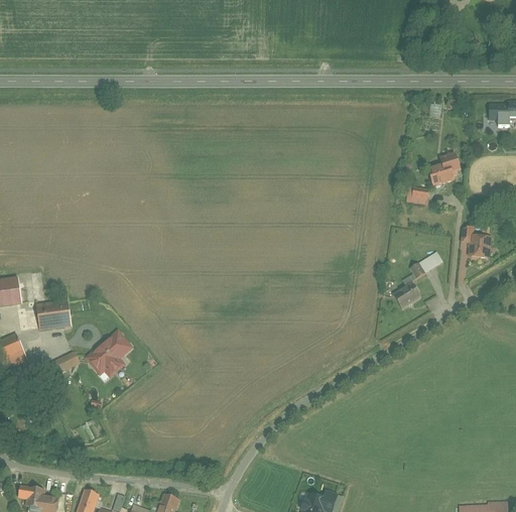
[(440,114),(442,102),(430,100),(429,113),(440,114)]
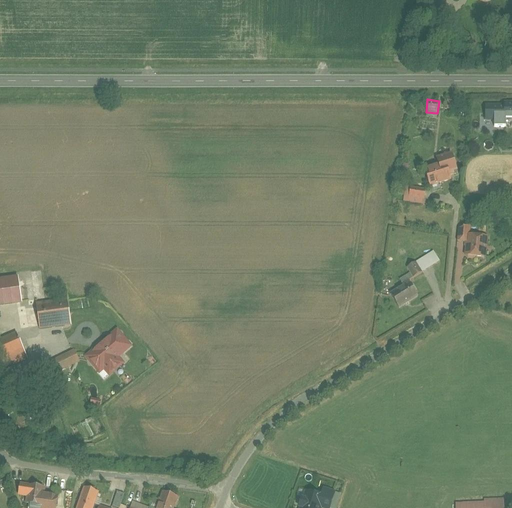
[(479,111),(479,127),(511,126),(511,100),(485,100),(485,111),(479,111)]
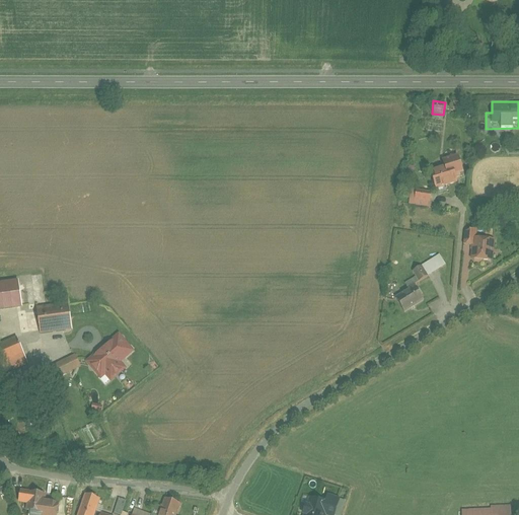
[(427,170),(434,191),(457,182),(455,175),(464,172),(457,154),(439,160),(441,165),(427,170)]
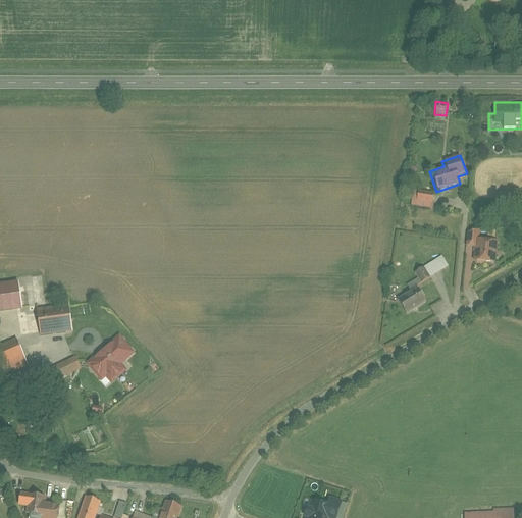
[(411,188),(408,205),(429,207),(431,191),(411,188)]
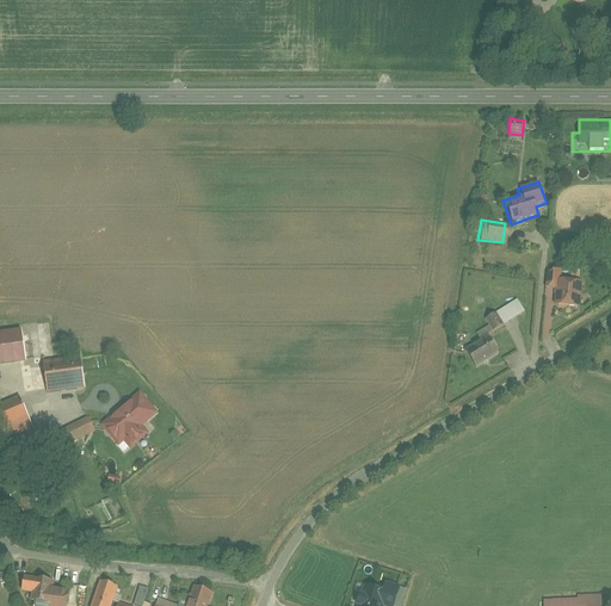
[(557,285),(556,302),(576,303),(579,277),(565,276),(565,265),(550,264),(548,284),(557,285)]
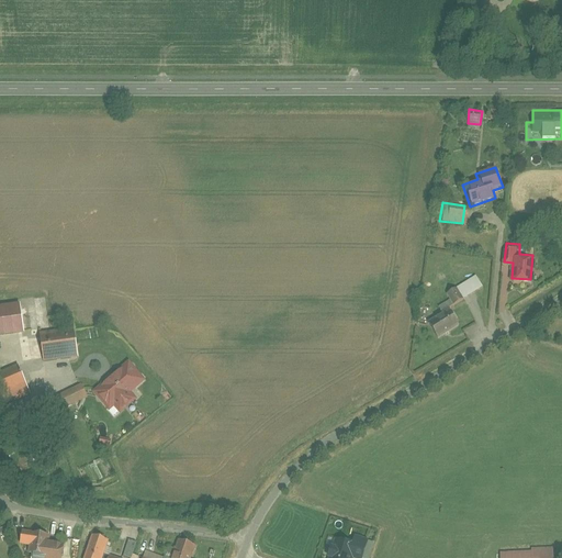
[(424,322),(435,342),(461,325),(450,305),(483,286),(476,275),(445,293),(447,298),(437,304),(441,312),(424,322)]
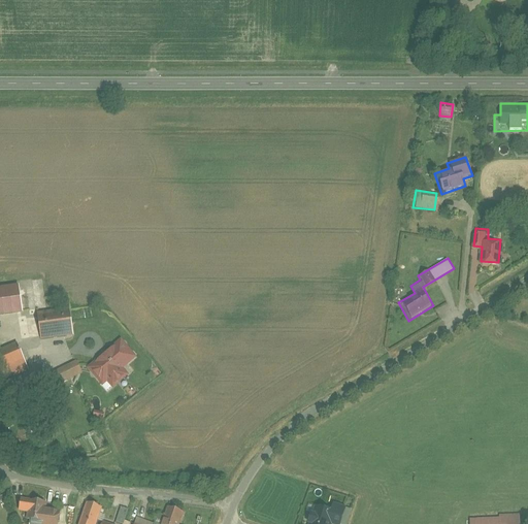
[(0,286),(0,315),(21,313),(20,307),(27,306),(24,284),(0,286)]
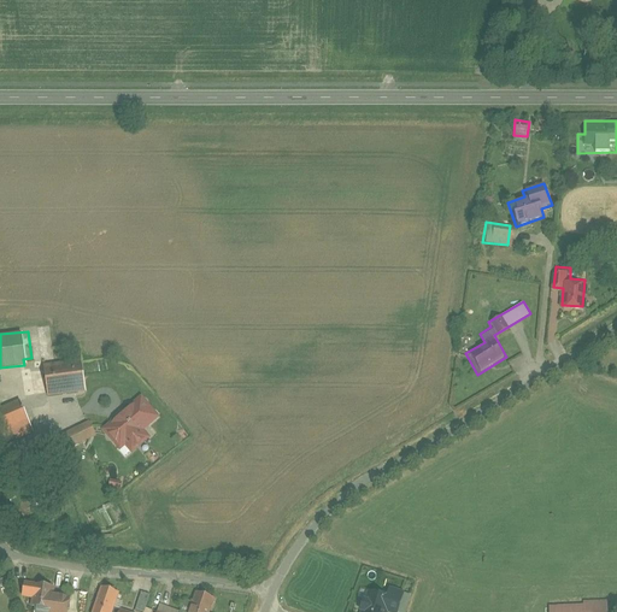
[(42,362),(46,395),(83,392),(80,358),(42,362)]
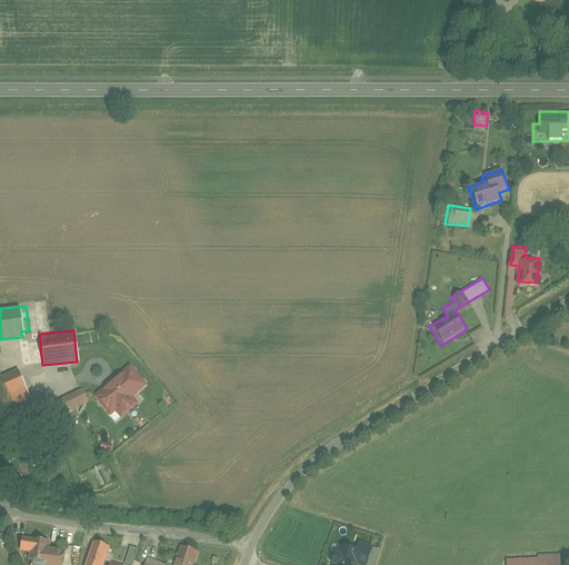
[(92,395),(115,422),(137,404),(130,396),(148,383),(131,363),(92,395)]
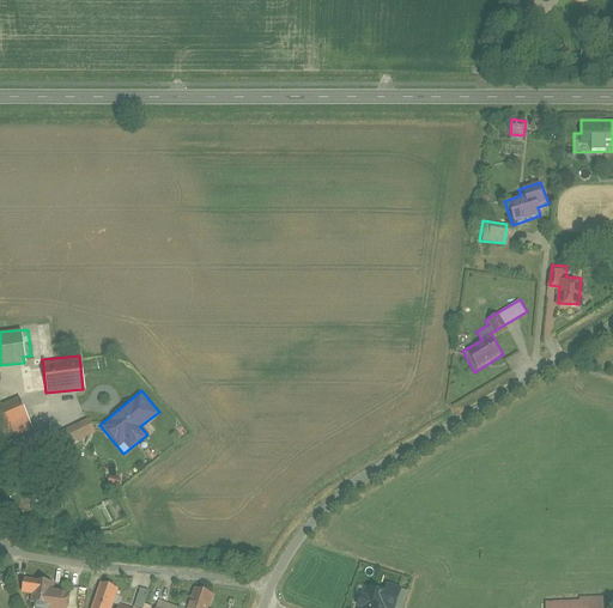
[(22,395),(0,403),(0,438),(34,426),(22,395)]
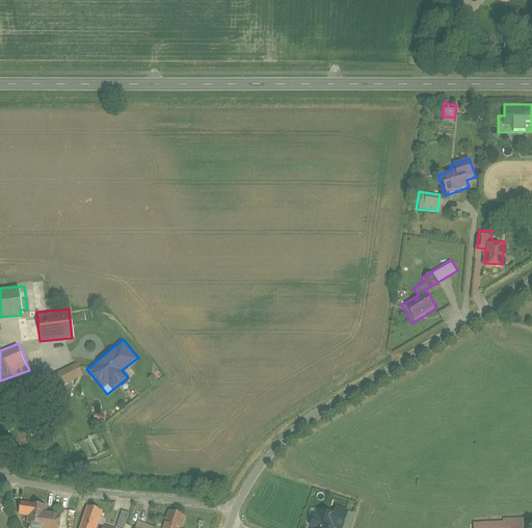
[(45,377),(52,391),(83,376),(76,362),(45,377)]
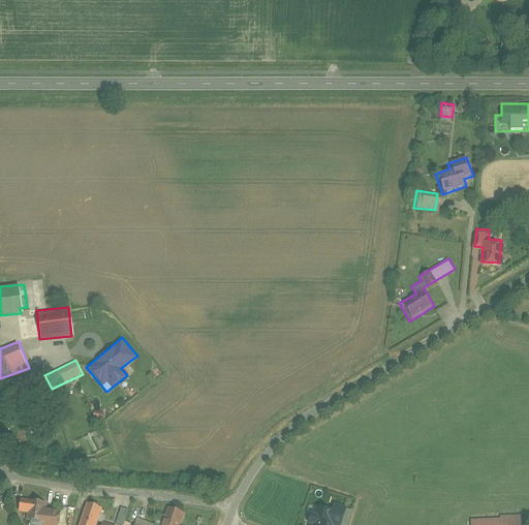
[(49,501),(22,498),(20,512),(28,513),(27,519),(45,521),(43,524),(59,524),(62,507),(48,506),(49,501)]
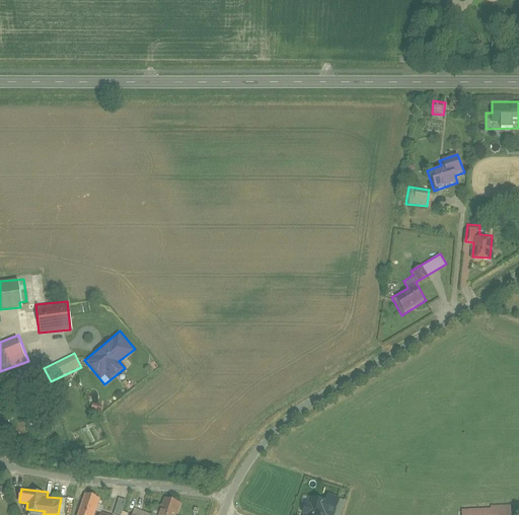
[(93,514),(100,496),(84,491),(75,514),(93,514)]
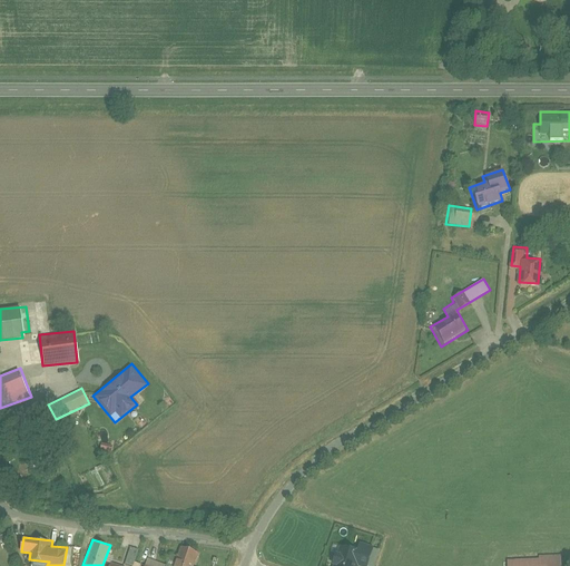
[(333,565),(356,565),(357,563),(365,565),(366,565),(374,545),(356,539),(353,546),(336,540),(328,564),(333,565)]
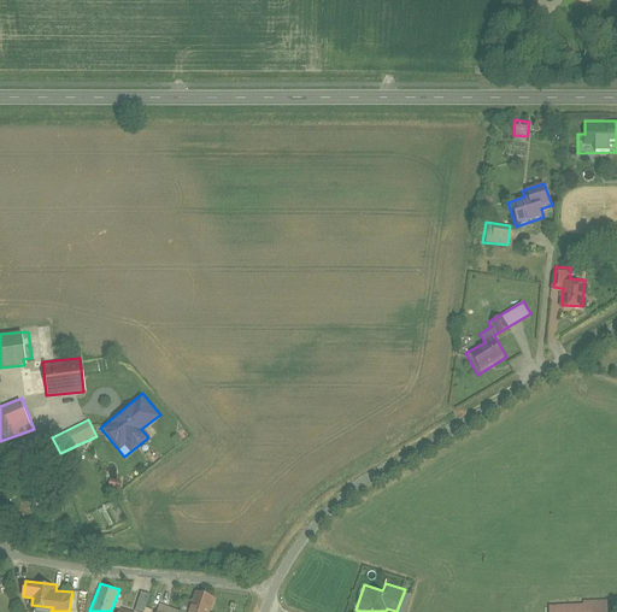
[(139,605),(147,607),(151,589),(142,587),(139,605)]
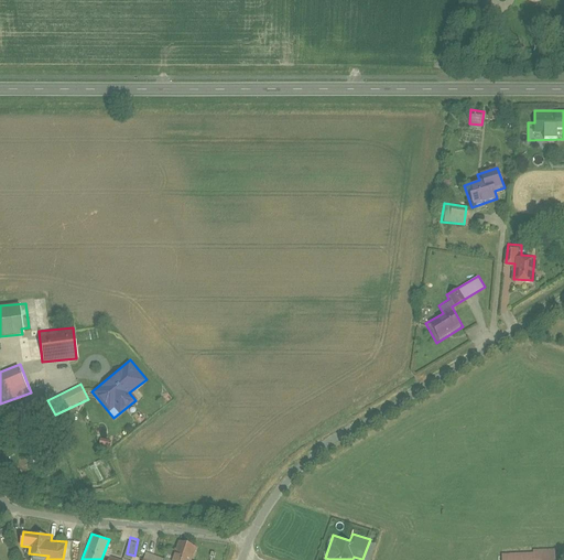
[(174,559),(194,559),(198,546),(181,540),(174,559)]
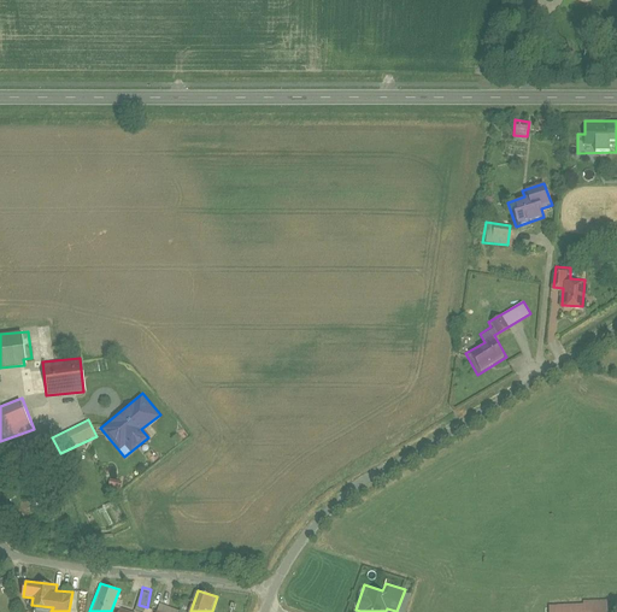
[(550,604),(548,611),(605,611),(605,598),(583,599),(583,602),(550,604)]
